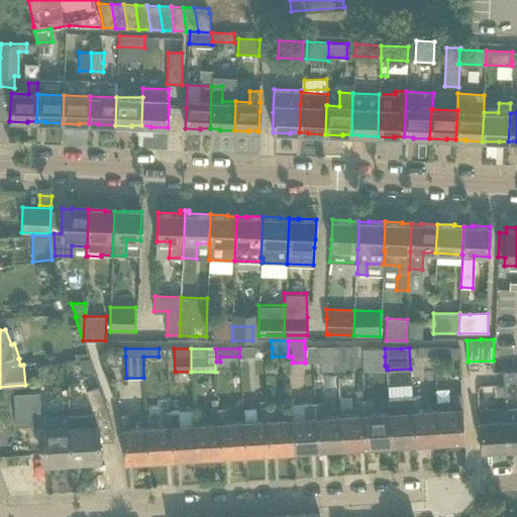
[(255,348),(239,348),(239,356),(255,356),(255,348)]
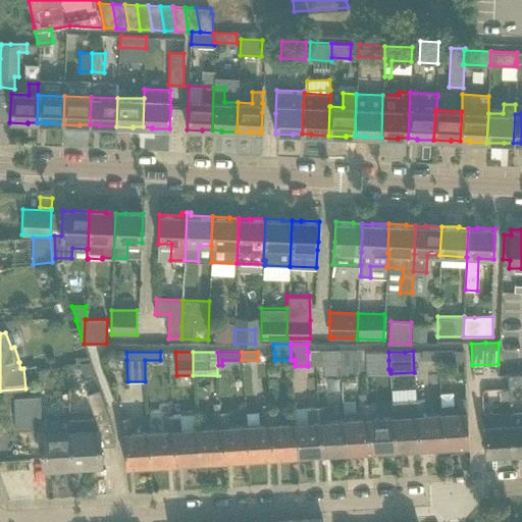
[(340,360),(340,352),(323,352),(324,366),(324,375),(341,375),(340,360)]
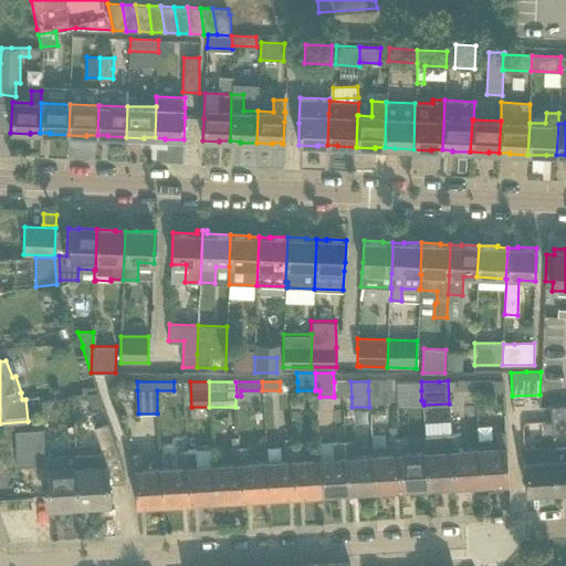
[(387,401),(386,381),(368,381),(368,390),(369,407),(387,407),(387,401)]
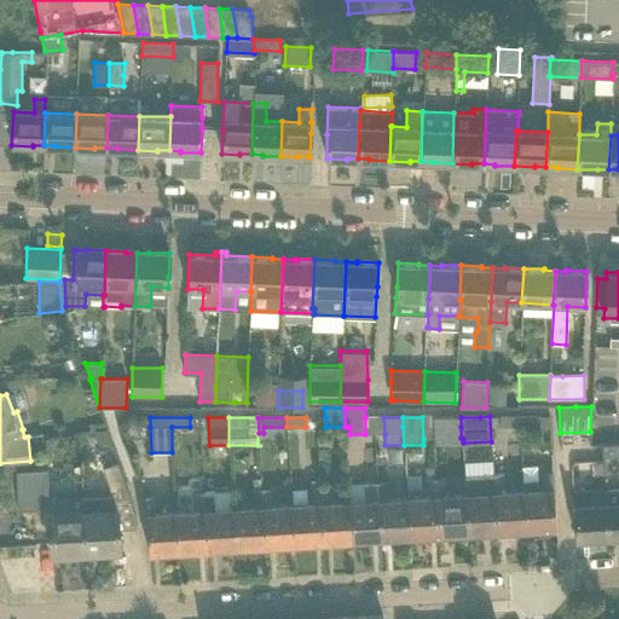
[(461,427),(461,417),(441,417),(443,439),(462,439),(462,438),(461,438),(461,427)]
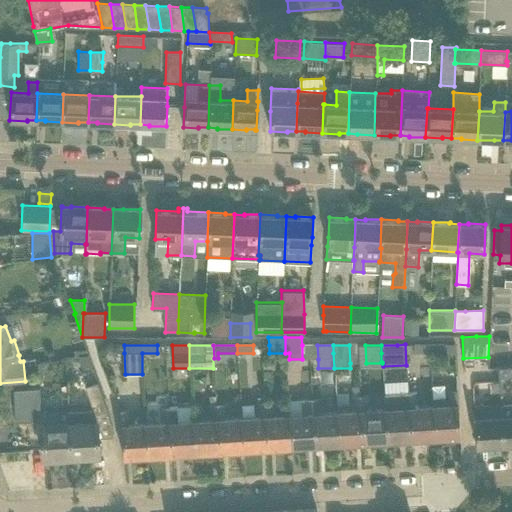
[(445,345),(413,345),(413,353),(445,353),(445,345)]
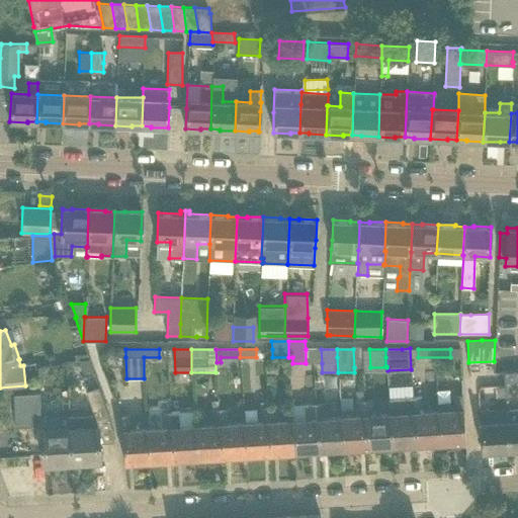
[(92,369),(89,359),(80,360),(81,368),(85,372),(92,369)]
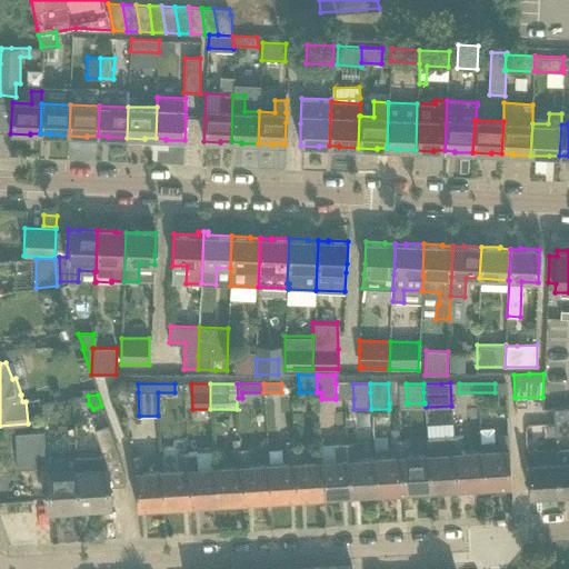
[(568,435),(568,407),(553,409),(555,425),(555,436),(568,435)]
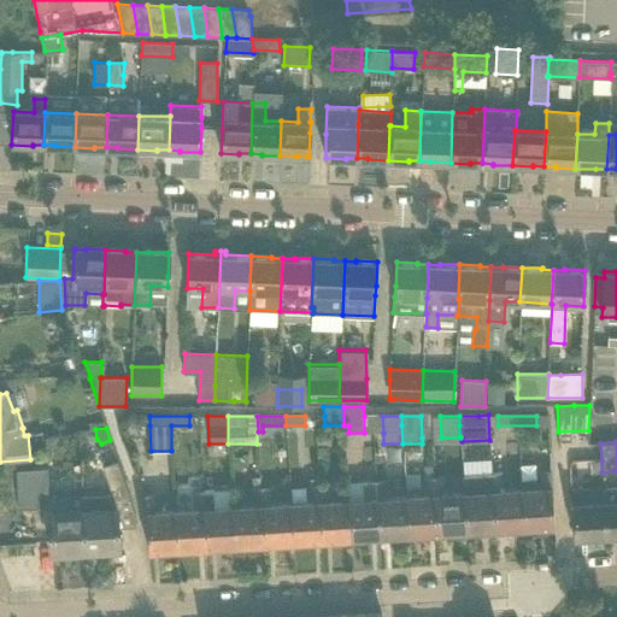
[(464,459),(464,470),(491,470),(492,459),(464,459)]
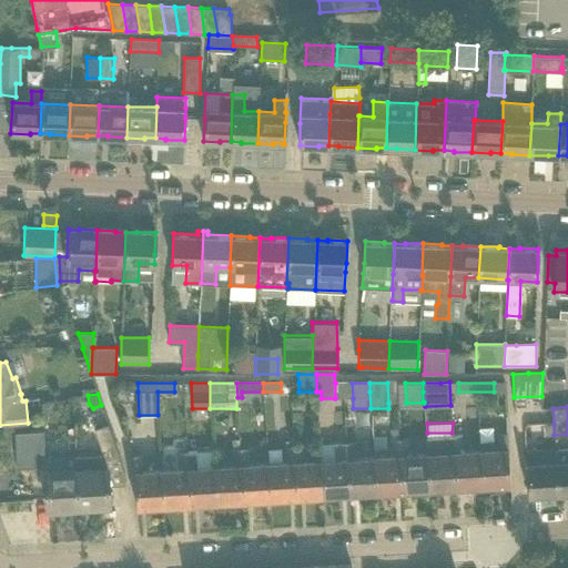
[(108,424),(94,428),(105,462),(119,457),(108,424)]
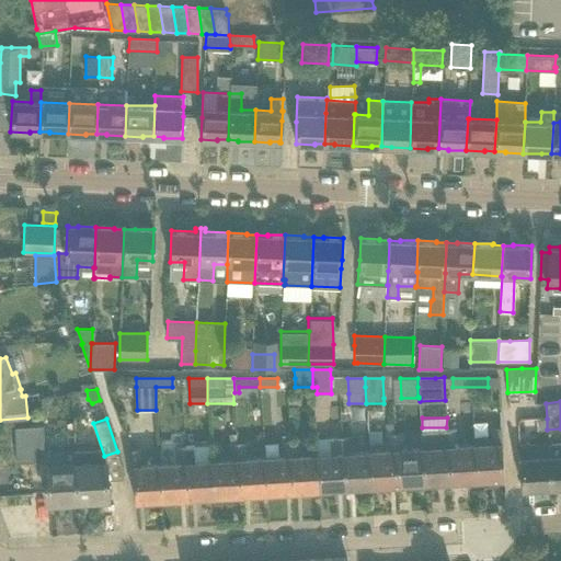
[(547,430),(547,419),(537,419),(537,430),(547,430)]
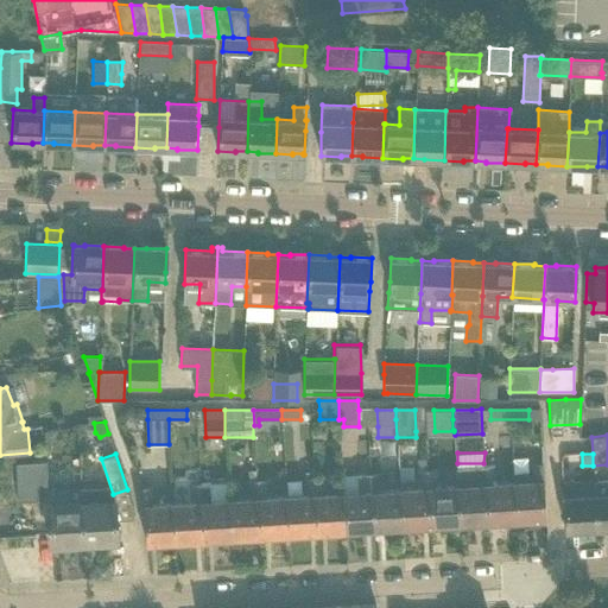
[(428,476),(428,469),(426,458),(417,458),(418,482),(423,482),(423,488),(400,489),(403,526),(431,524),(428,476)]
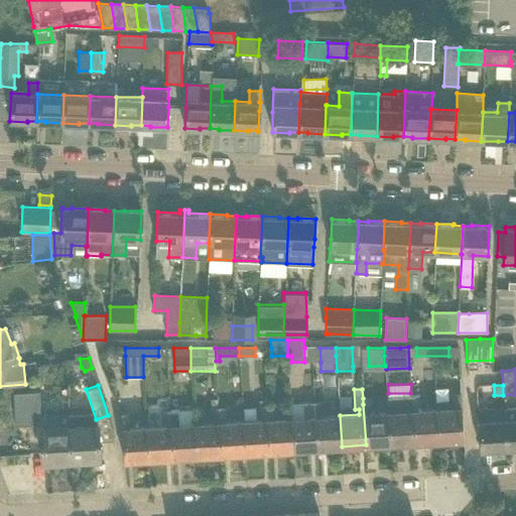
[(41,423),(40,404),(39,391),(26,392),(27,413),(28,424),(41,423)]
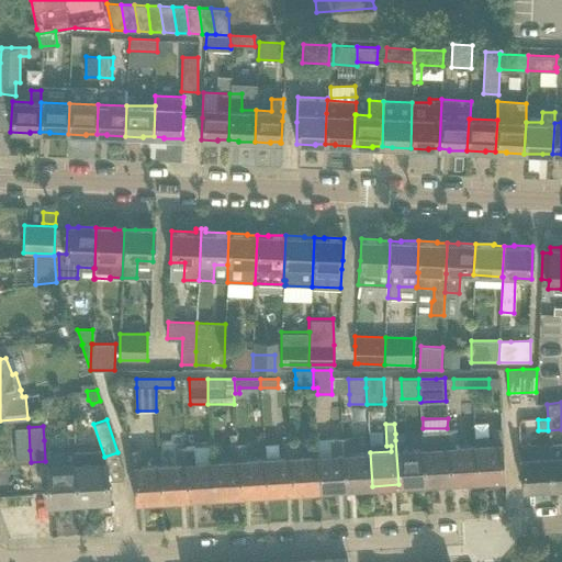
[(504,478),(502,440),(501,428),(492,428),(492,439),(495,439),(496,445),(475,446),(478,480),(504,478)]
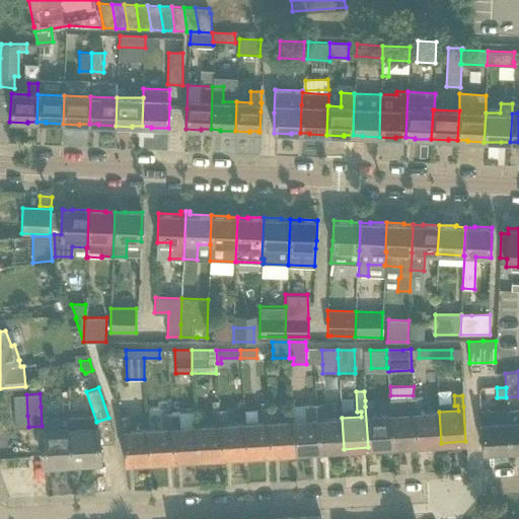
[(417,444),(414,406),(414,397),(389,399),(390,415),(392,446),(417,444)]
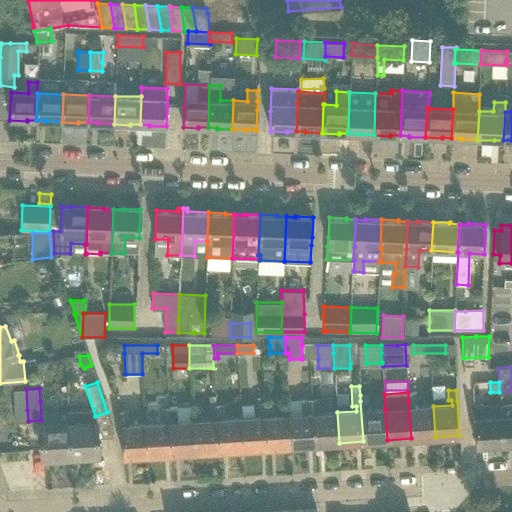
[(417,392),(408,392),(408,401),(411,438),(435,437),(433,406),(418,407),(418,401),(417,392)]
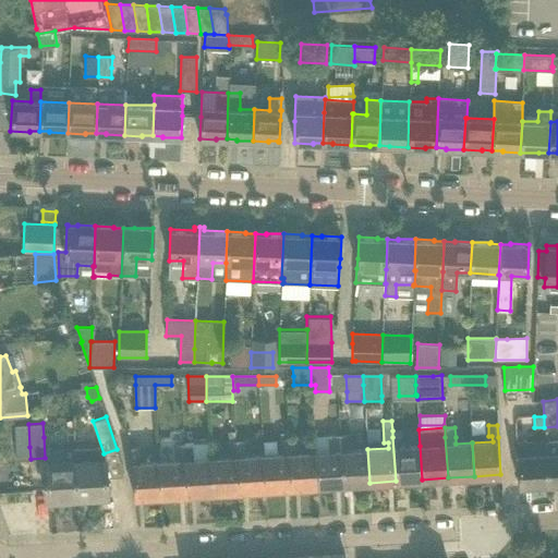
[(235,440),(235,437),(235,435),(235,431),(228,432),(229,441),(227,441),(228,452),(231,451),(231,457),(210,458),(213,492),(239,490),(235,440)]
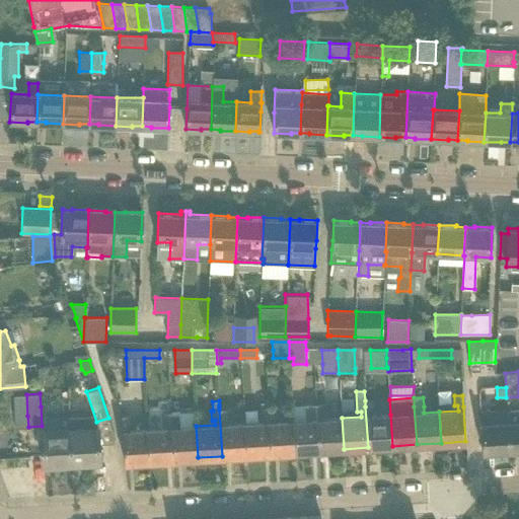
[(392,446),(390,415),(371,416),(371,411),(374,411),(373,400),(365,400),(365,406),(368,447),(392,446)]
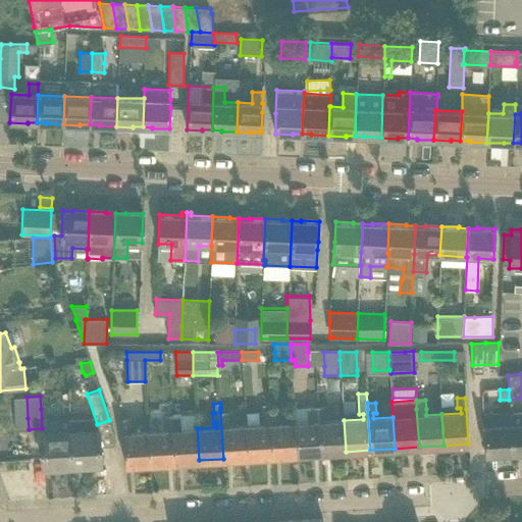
[(321,453),(318,409),(318,406),(306,407),(307,422),(295,423),(297,455),(321,453)]
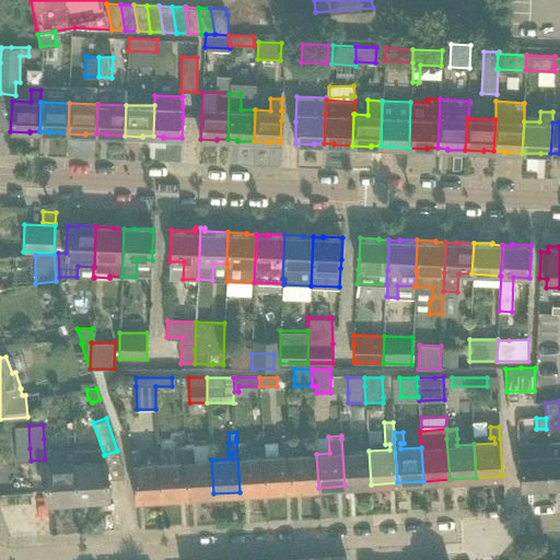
[(371,485),(369,451),(348,452),(348,446),(351,446),(350,435),(341,435),(341,439),(345,486),(371,485)]
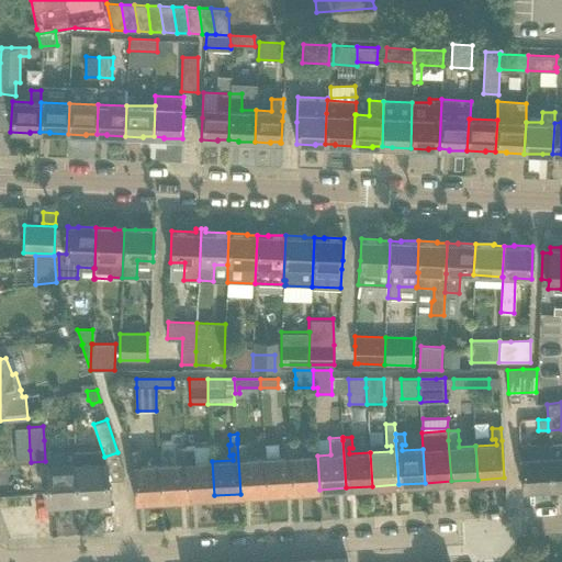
[(267,493),(265,459),(244,460),(244,454),(247,454),(246,438),(237,438),(237,440),(237,444),(240,494),(267,493)]
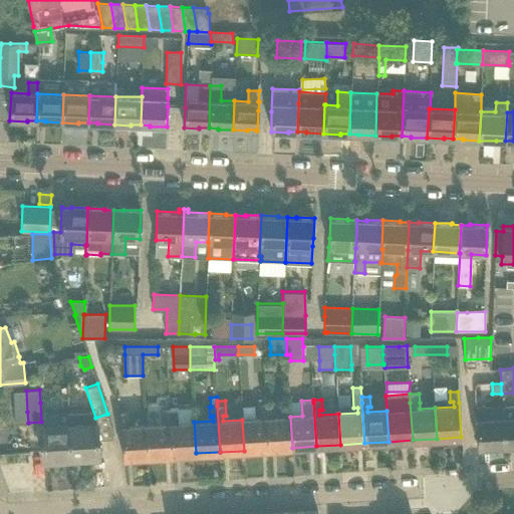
[(268,449),(265,403),(257,404),(258,414),(261,414),(261,418),(242,420),(244,451),(268,449)]
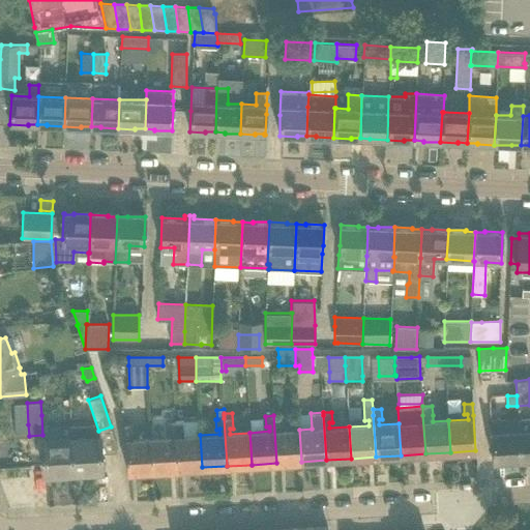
[(301,462),(299,430),(280,431),(280,425),(283,425),(282,415),(273,415),(276,463),(301,462)]
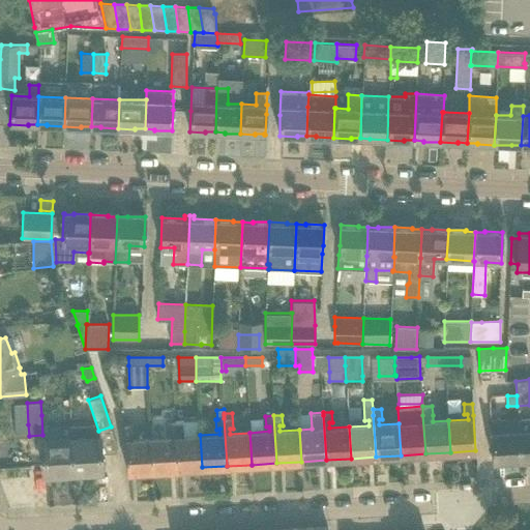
[(529,460),(529,417),(518,418),(520,461),(529,460)]
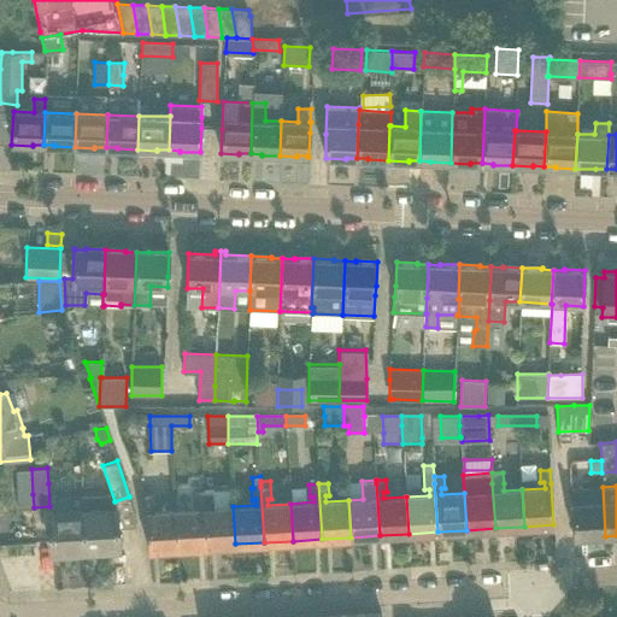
[(605,536),(603,487),(571,489),(573,513),(574,538),(605,536)]
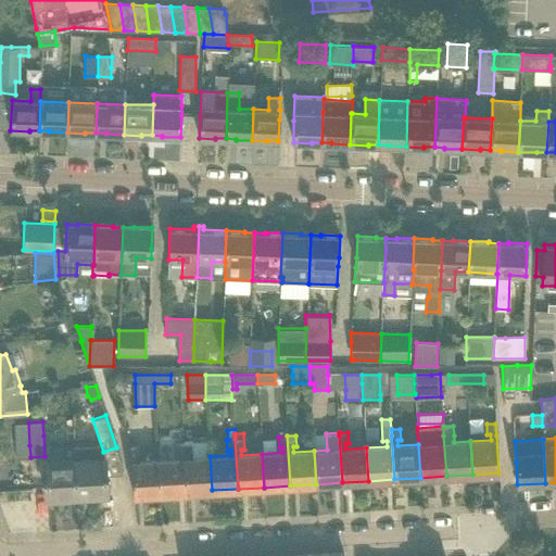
[(186,492),(182,442),(174,443),(175,454),(178,453),(178,458),(158,459),(160,493),(186,492)]
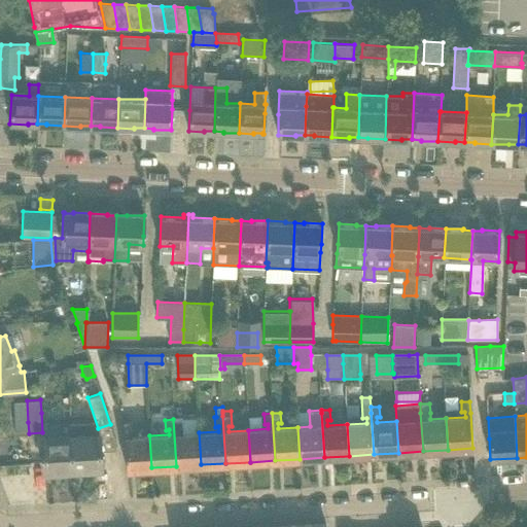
[(201,464),(199,432),(182,433),(181,419),(173,419),(176,466),(201,464)]
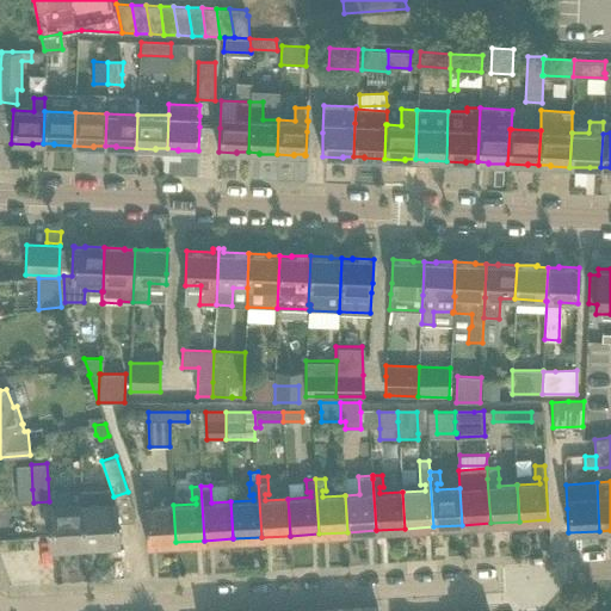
[(115,503),(97,504),(97,487),(81,488),(82,504),(85,544),(117,542),(115,503)]
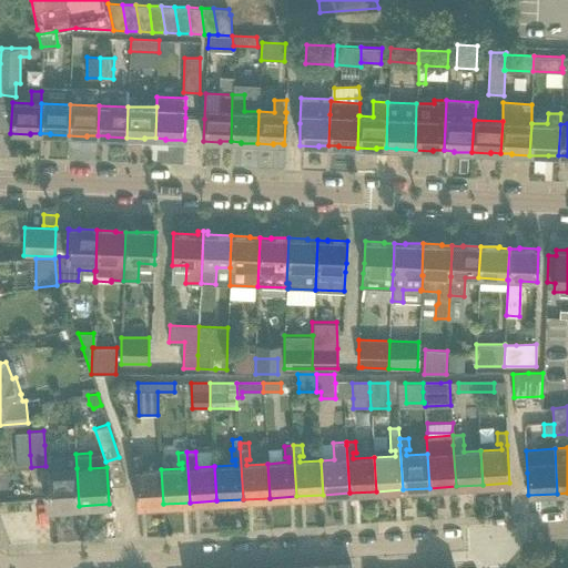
[(63,469),(46,470),(48,508),(79,506),(77,468),(75,454),(62,455),(63,469)]
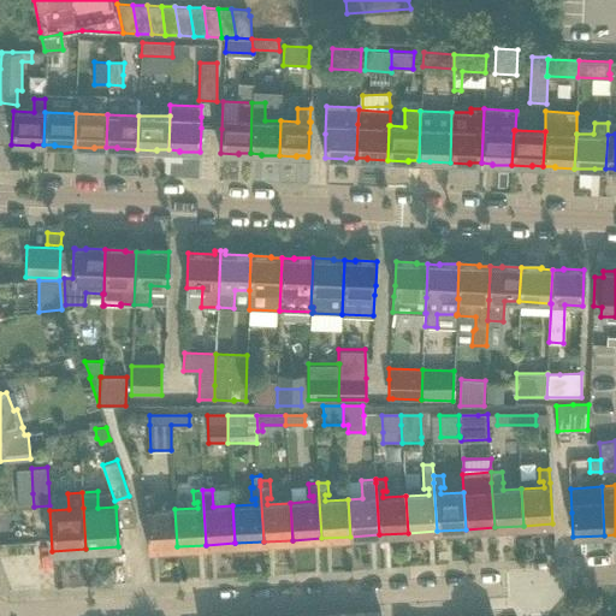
[(34,507),(33,493),(17,495),(18,508),(34,507)]
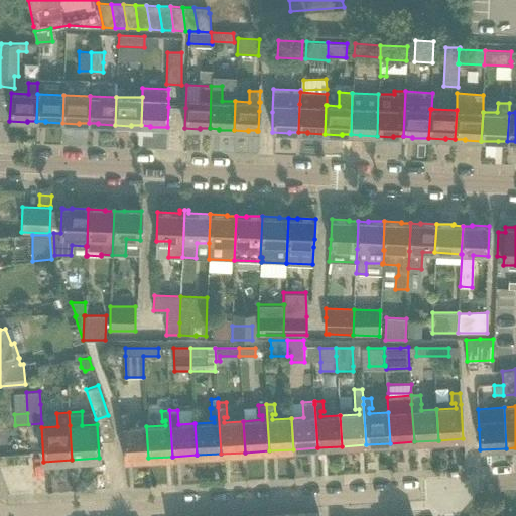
[(148,458),(146,426),(127,428),(127,423),(130,423),(129,413),(121,413),(124,460),(148,458)]
